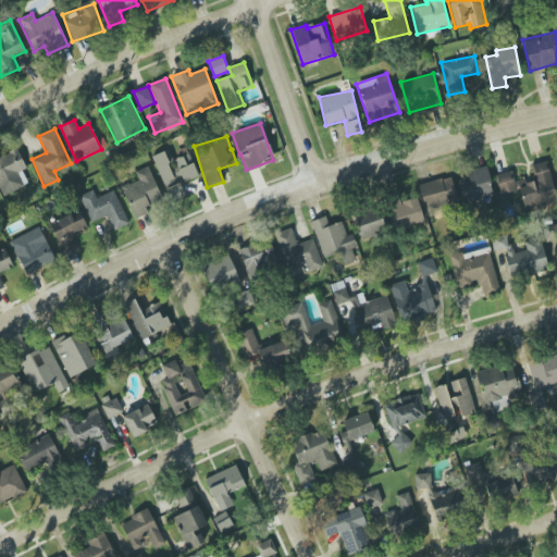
[(26,169),(17,149),(0,156),(0,189),(3,196),(28,184),(22,171),(26,169)]
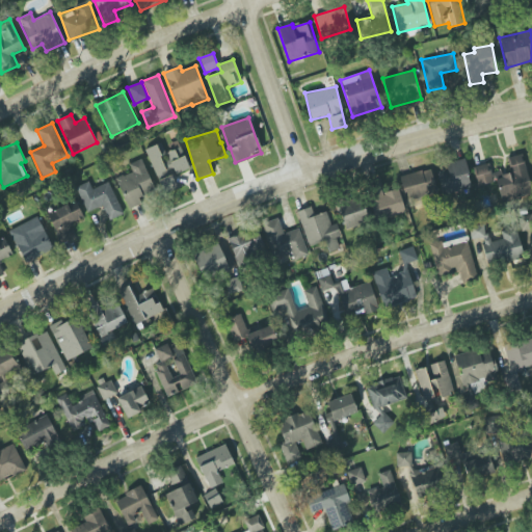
[(161,142),(144,150),(164,193),(179,187),(173,176),(189,168),(179,144),(164,151),(161,142)]
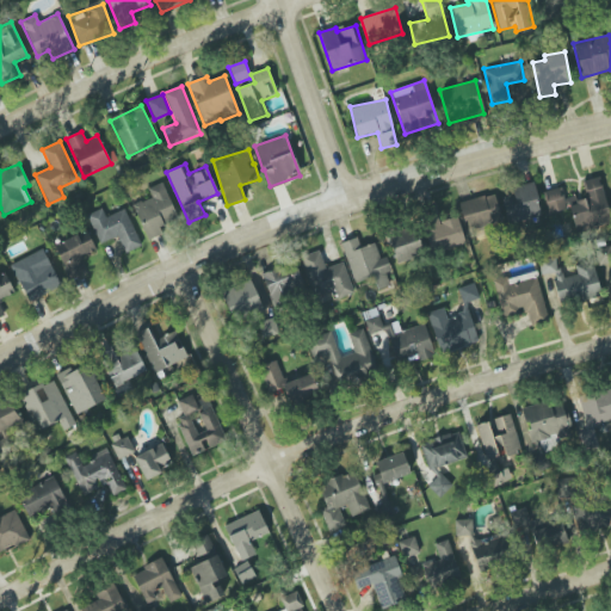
[(581,181),(586,197),(568,202),(575,232),(610,222),(610,221),(599,177),(581,181)]
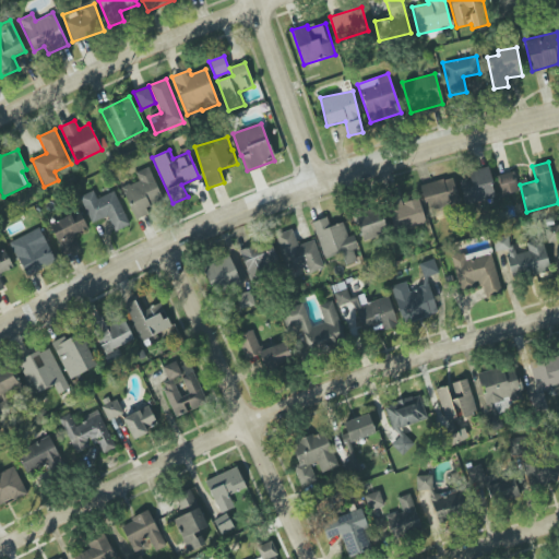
[(466,171),(467,178),(459,180),(465,206),(496,199),(488,166),(466,171)]
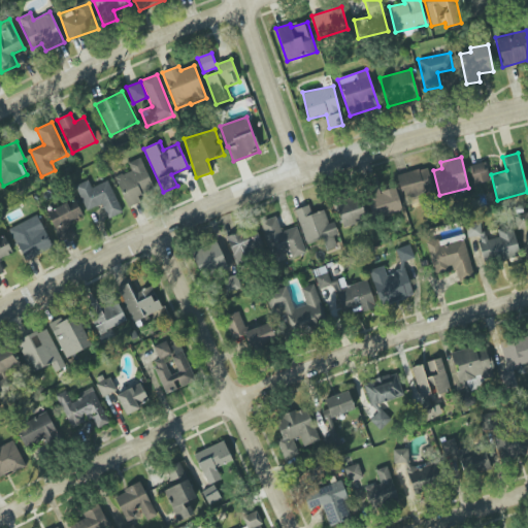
[(128,163),(131,170),(114,177),(128,208),(140,202),(138,196),(154,189),(140,158),(128,163)]
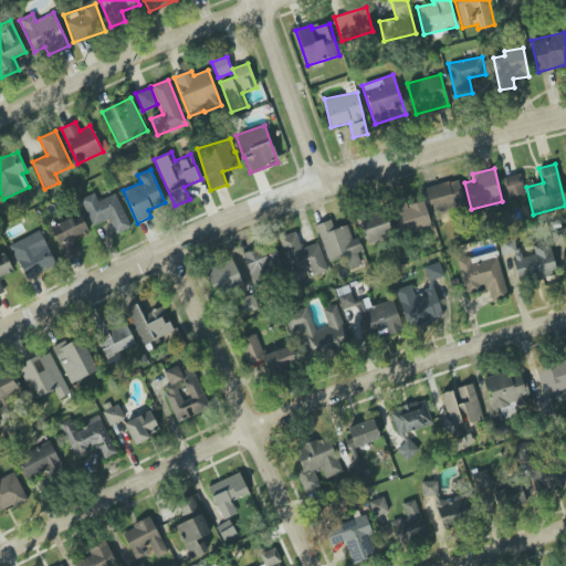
[(507,198),(524,195),(521,174),(504,177),(507,198)]
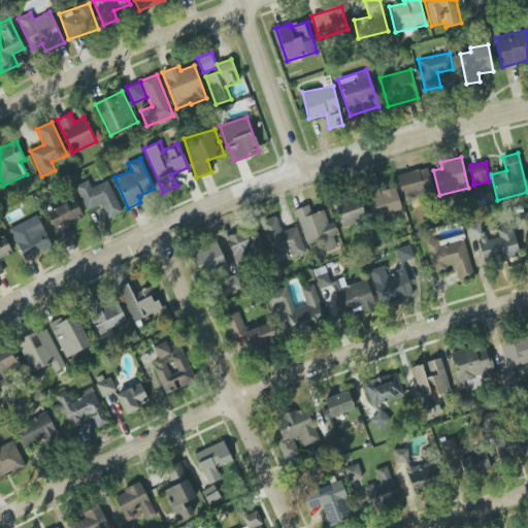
[(397,175),(403,200),(433,191),(426,167),(397,175)]
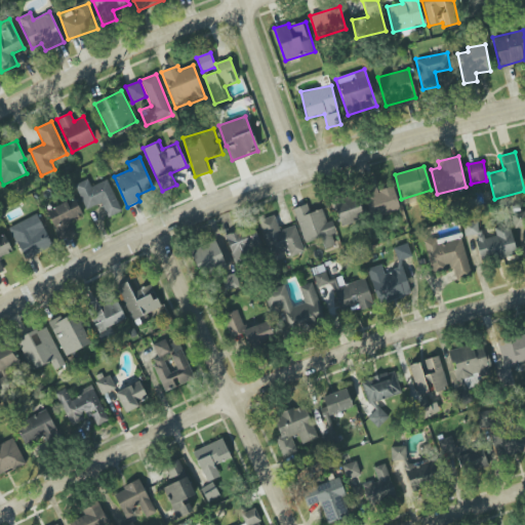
[(121,211),(107,179),(91,187),(87,179),(75,185),(86,210),(101,203),(108,217),(121,211)]
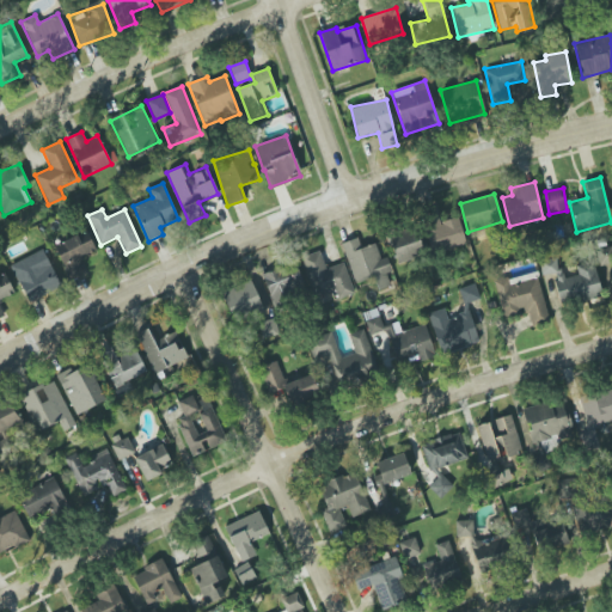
[(433,252),(465,243),(458,218),(440,222),(436,210),(422,214),(433,252)]
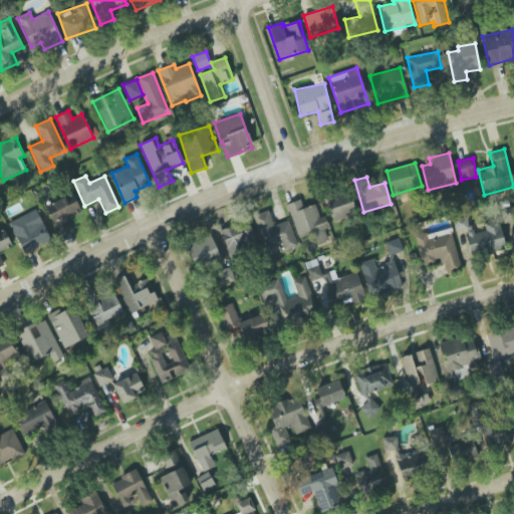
[(326,196),(333,221),(356,214),(348,189),(326,196)]
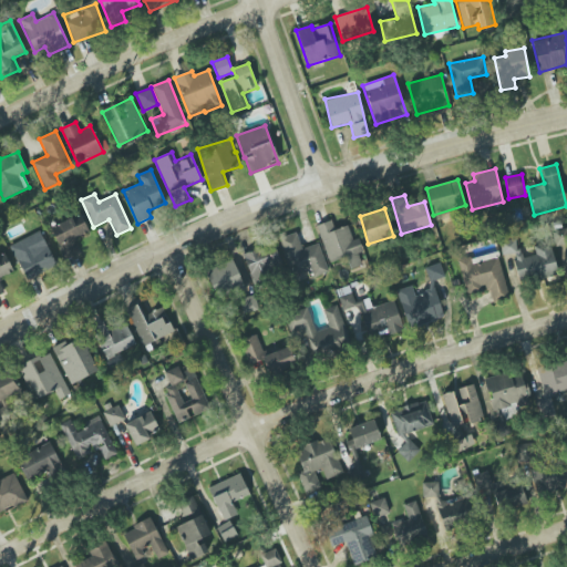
[(79,254),(73,238),(89,234),(82,215),(51,226),(63,260),(79,254)]
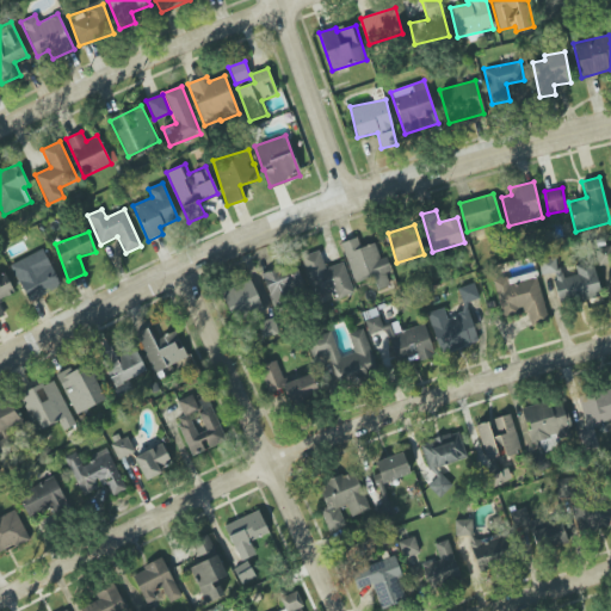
[(340,244),(356,283),(372,277),(377,289),(390,284),(387,273),(392,272),(386,257),(380,259),(375,242),(360,248),(357,238),(340,244)]
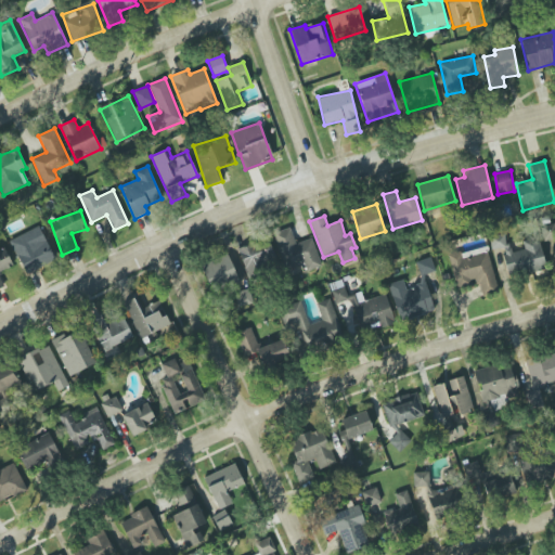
[(9,240),(25,274),(55,261),(39,227),(9,240)]
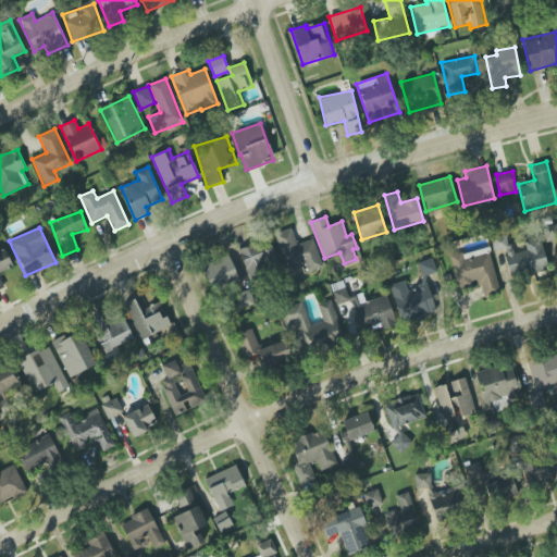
[(274,234),(286,270),(305,264),(307,272),(322,267),(312,239),(297,244),(292,229),(274,234)]
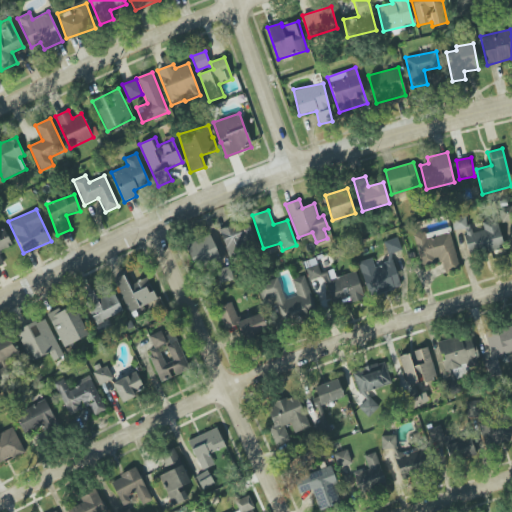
[(497,220),(482,223),(484,230),(470,233),(466,216),(452,219),(454,230),(463,228),(469,255),(503,247),(497,220)]
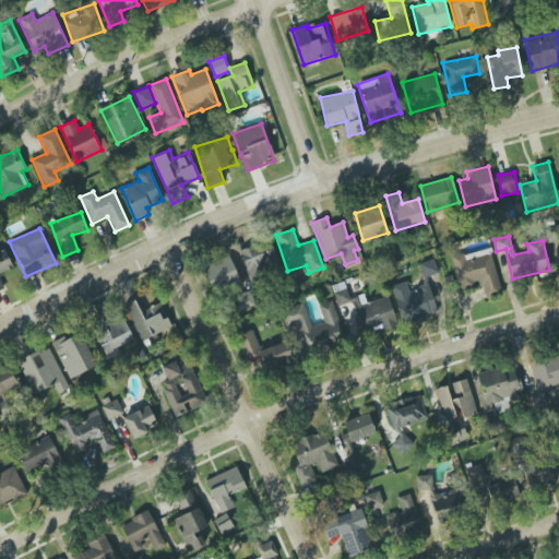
[(239,253),(251,283),(263,278),(260,272),(278,263),(270,240),(239,253)]
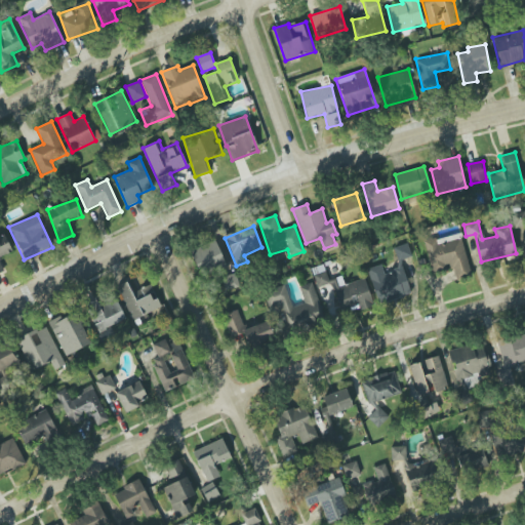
[(0,236),(0,273),(5,271),(0,259),(0,257),(12,252),(4,235),(0,236)]
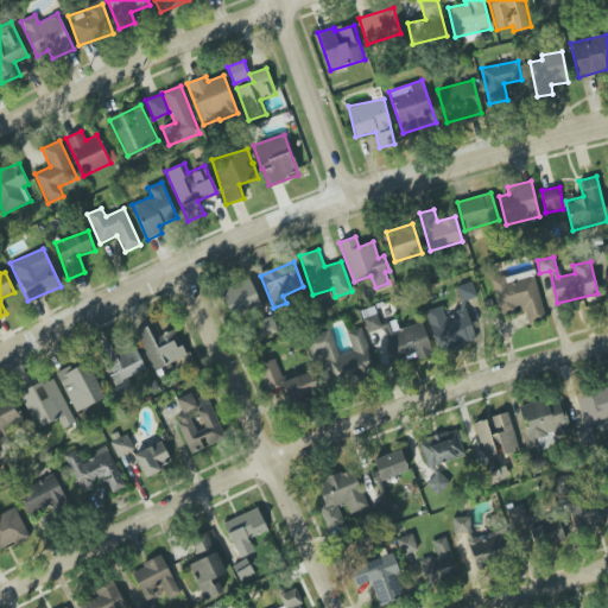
[(499,315),(524,309),(527,324),(544,321),(534,277),(506,284),(504,276),(491,278),(499,315)]
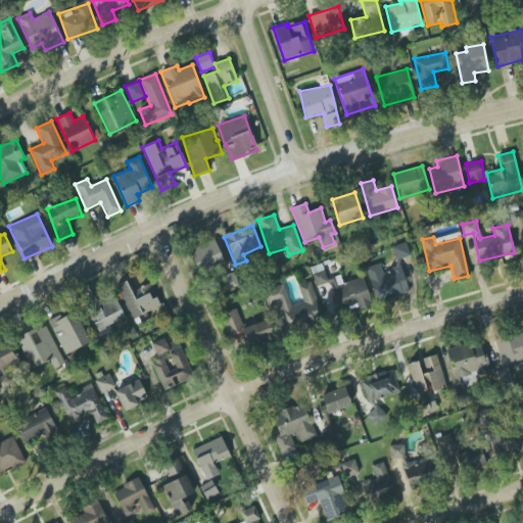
[(199,271),(224,259),(215,239),(190,250),(199,271)]
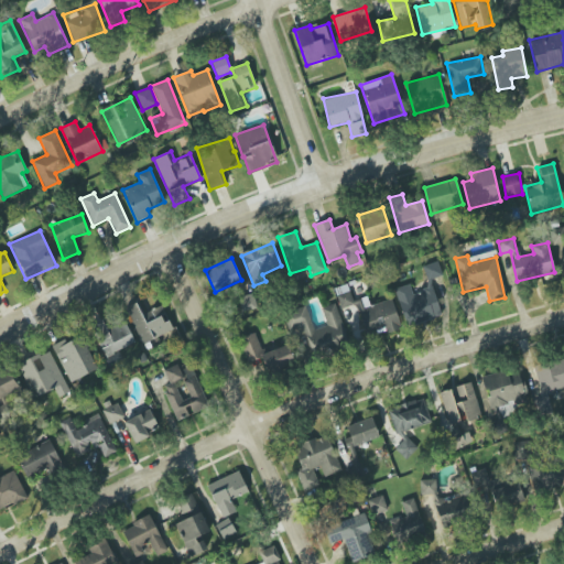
[(394,289),(407,326),(442,316),(430,279),(442,274),(437,261),(422,267),(429,289),(412,294),(409,284),(394,289)]
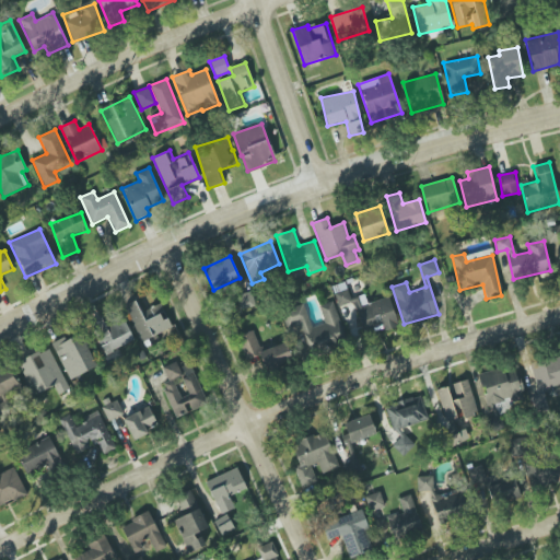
[(334,292),(337,306),(351,303),(348,289),(334,292)]
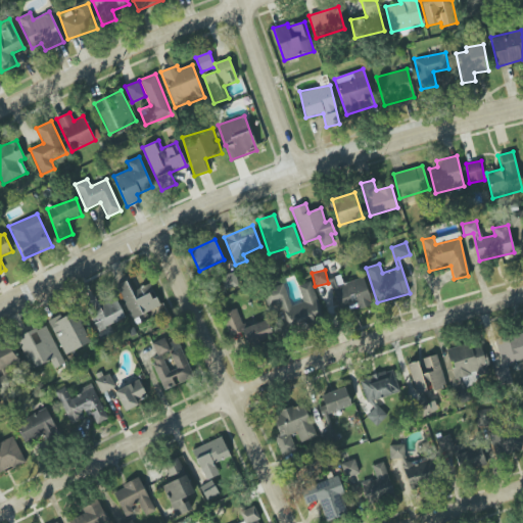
[(238,285),(233,272),(223,276),(228,289),(238,285)]
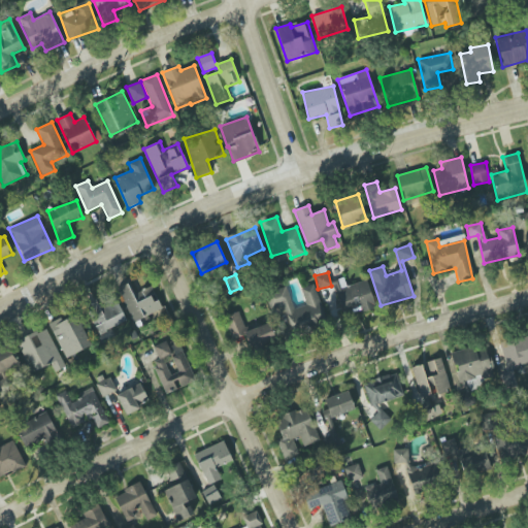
[(375,306),(367,281),(335,290),(343,317),(375,306)]
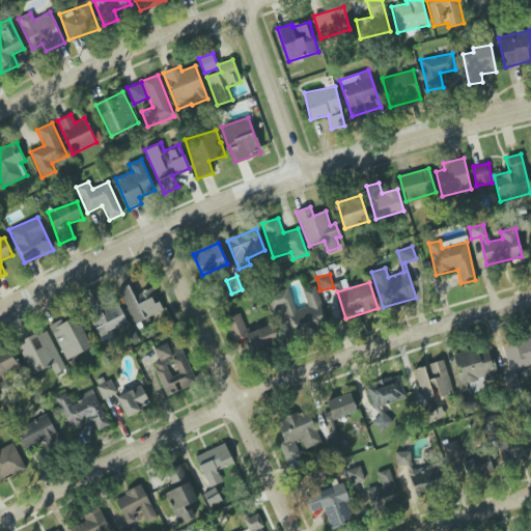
[(117,290),(133,324),(162,310),(152,288),(134,297),(129,285),(117,290)]
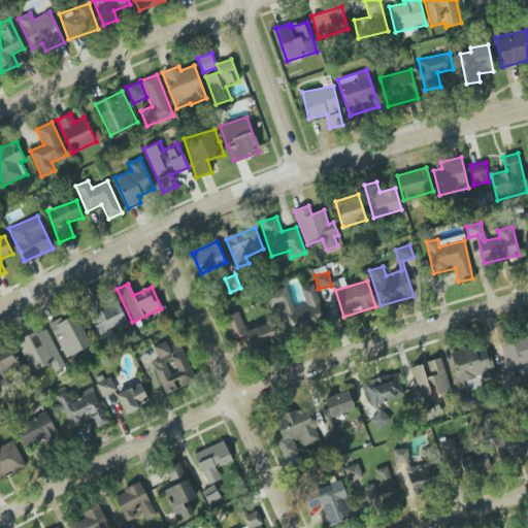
[(287,287),(265,294),(270,309),(283,305),(293,337),(327,326),(314,285),(300,289),(305,305),(294,308),(287,287)]
